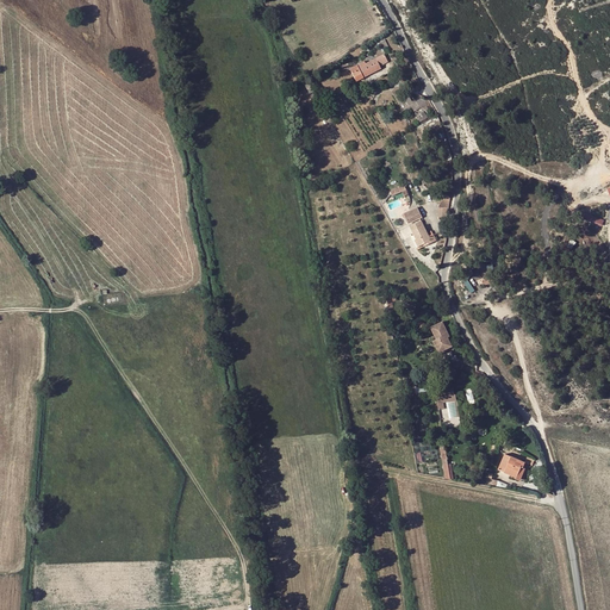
[(384,54),(375,58),(379,67),(388,62),(384,54)]
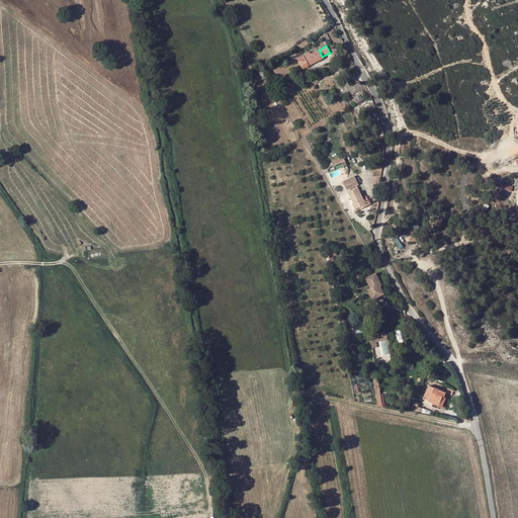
[(309,52),(296,59),(300,68),(314,61),(316,63),(323,59),(322,57),(319,50),(310,54),(309,52)]
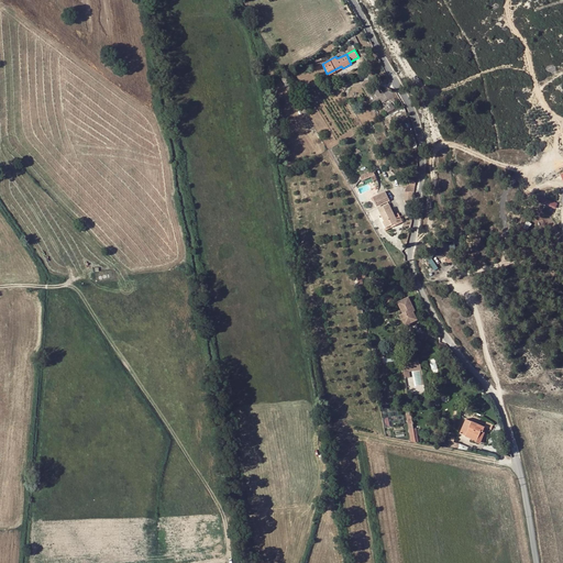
[(341,66),(327,74),(328,76),(343,68),(341,66)]
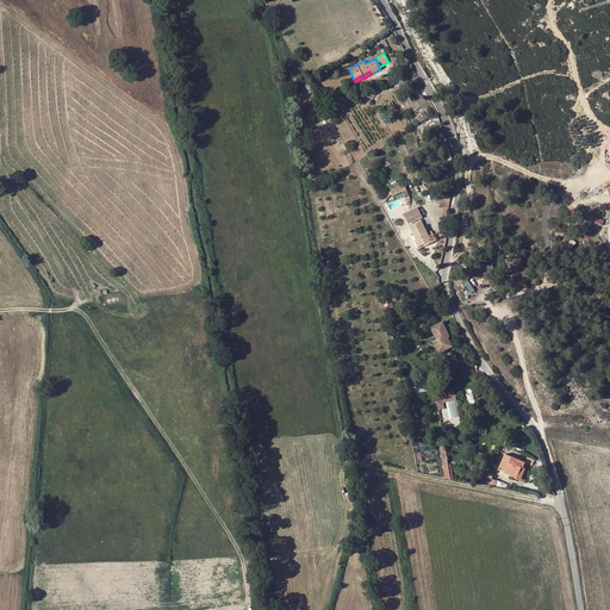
[(409,98),(404,100),(408,107),(402,111),(403,113),(412,107),(414,111),(422,105),(424,109),(428,106),(422,98),(411,101),(409,98)]
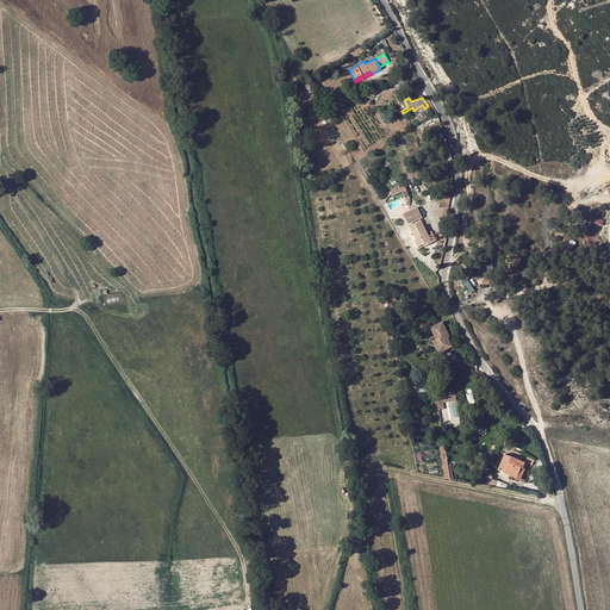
[(417,206),(406,211),(412,223),(423,217),(417,206)]
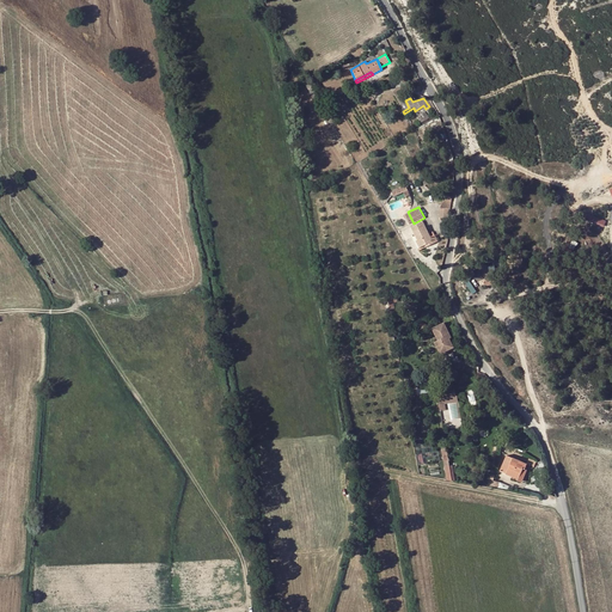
[(414,224),(408,212),(393,219),(396,226),(398,226),(403,224),(404,227),(414,224)]
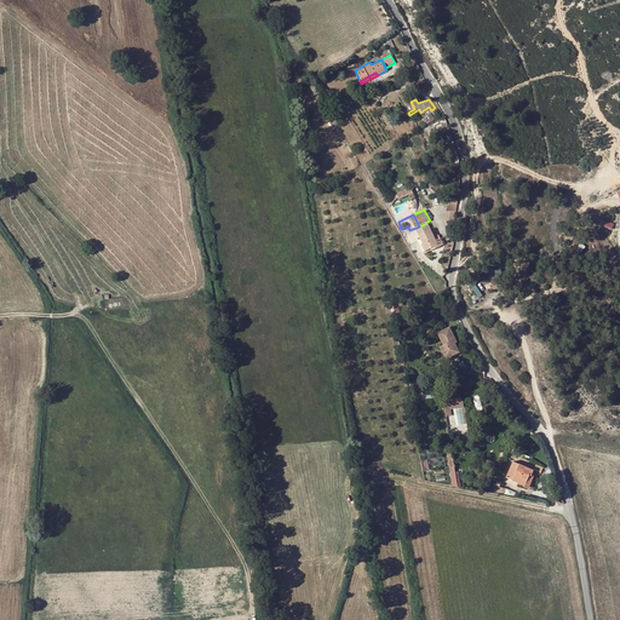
[(589,222),(612,230),(614,223),(591,214),(589,222)]
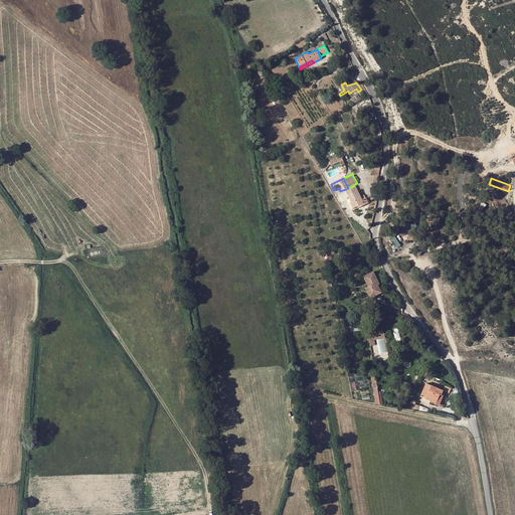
[(345,192),(353,208),(356,206),(359,205),(360,207),(368,203),(366,198),(362,200),(361,197),(355,187),(345,192)]
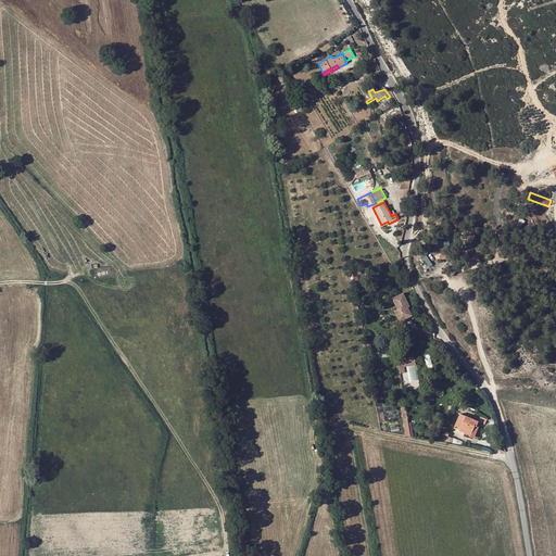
[(403,293),(392,299),(397,310),(403,320),(412,316),(408,307),(409,307),(403,293)]
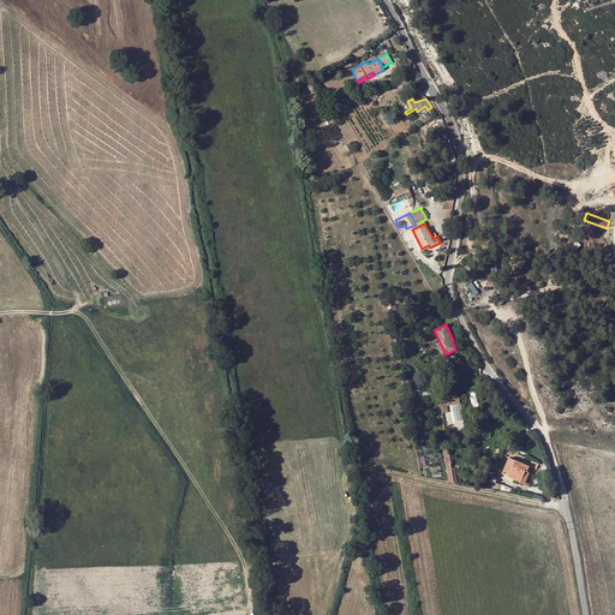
[(446,354),(440,342),(436,344),(442,357),(446,354)]
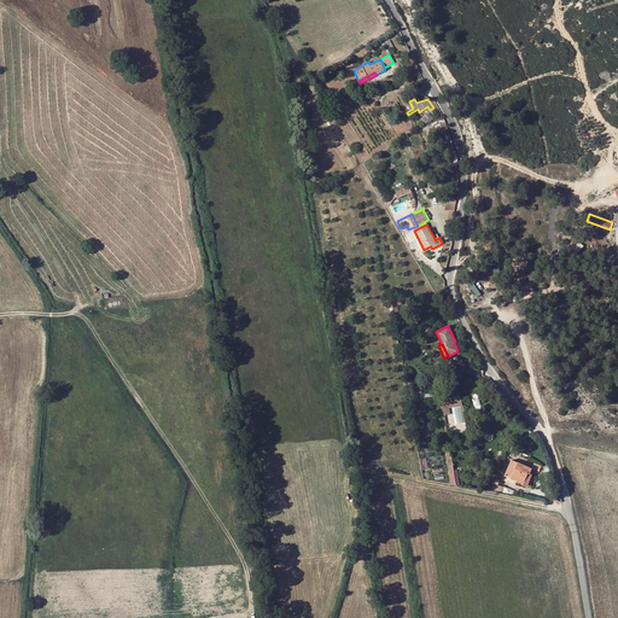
[(449,402),(442,403),(443,413),(449,412),(448,408),(448,407),(453,407),(452,401),(449,402)]
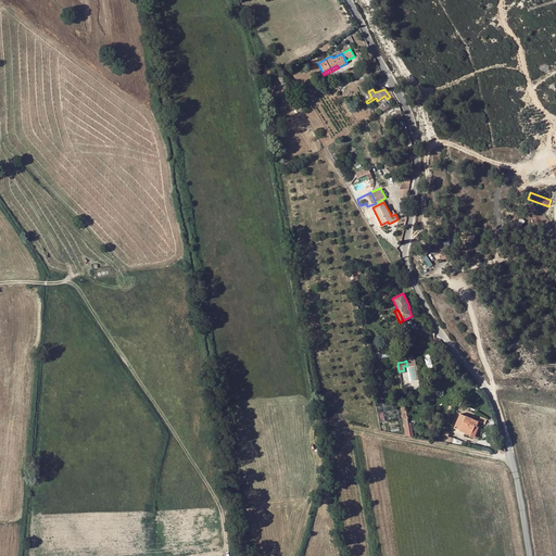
[(478,422),(459,414),(454,428),(470,436),(475,427),(477,427),(479,422),(478,422)]
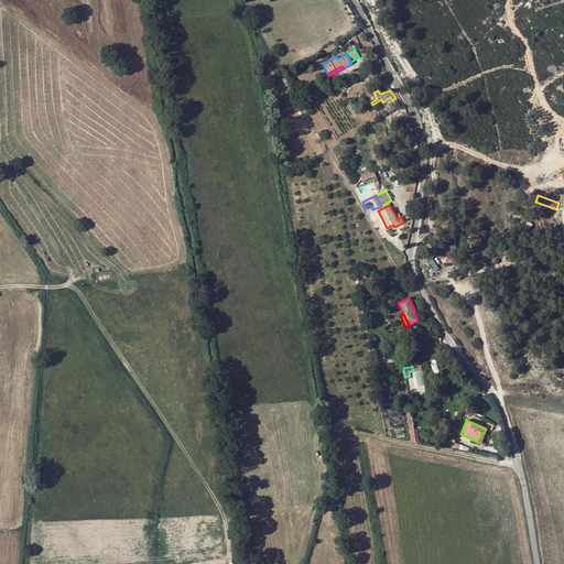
[(487,422),(485,429),(486,429),(491,432),(495,425),(487,422)]
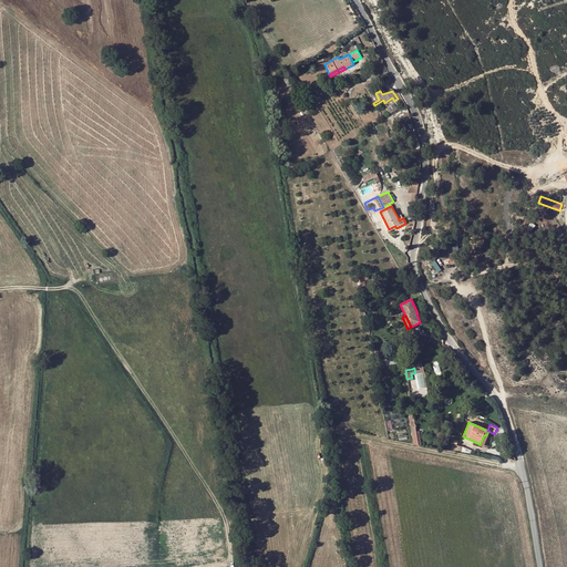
[(490,437),(486,435),(484,435),(480,444),(480,445),(485,447),(490,437)]
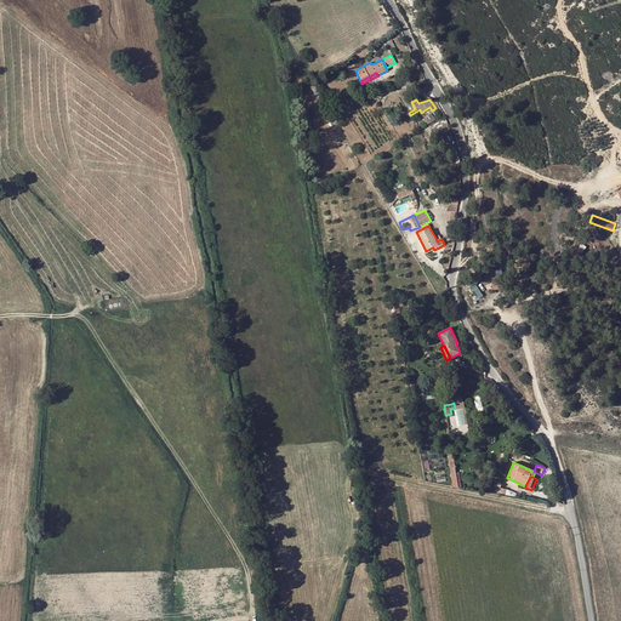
[(501,483),(496,482),(495,493),(506,495),(506,489),(500,489),(501,483)]
